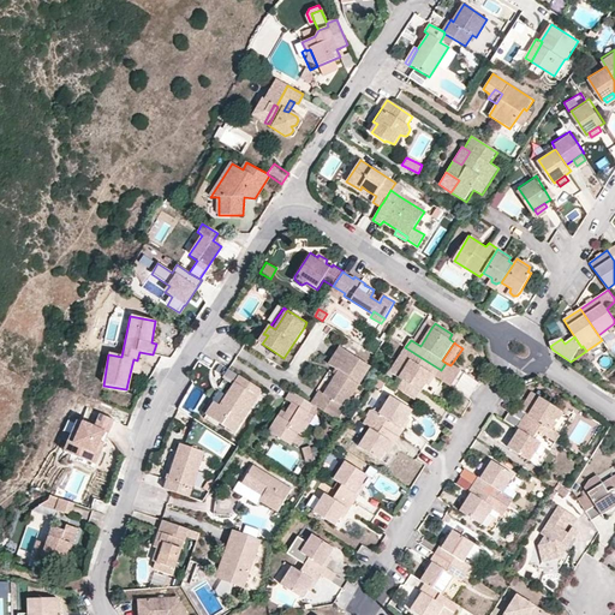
[(318,392),(311,404),(314,406),(324,413),(336,421),(370,368),(341,347),(329,365),(339,372),(323,394),(318,392)]
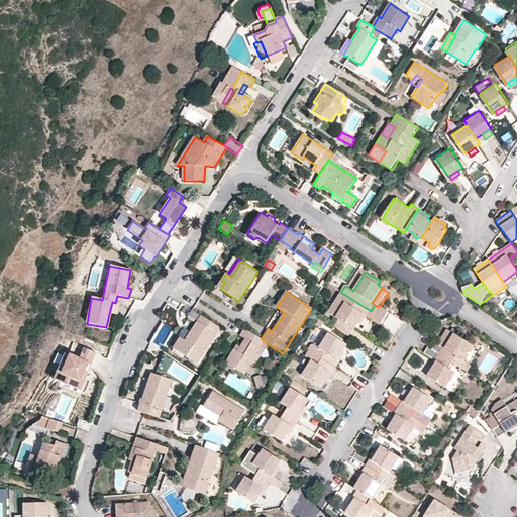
[(371,311),(340,292),(336,299),(344,304),(335,319),(353,331),(357,324),(363,316),(366,318),(371,311)]
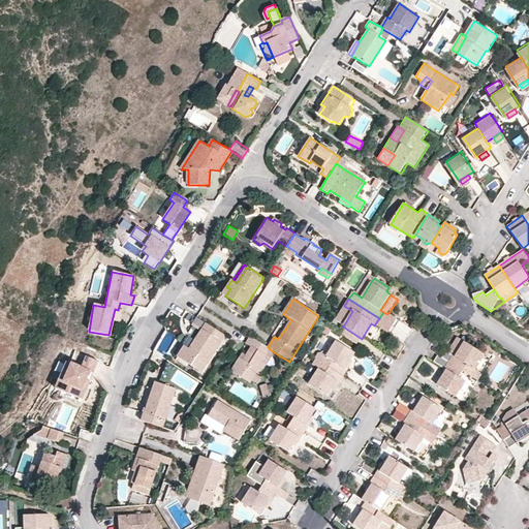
[(496,314),(504,302),(491,311),(496,314)]
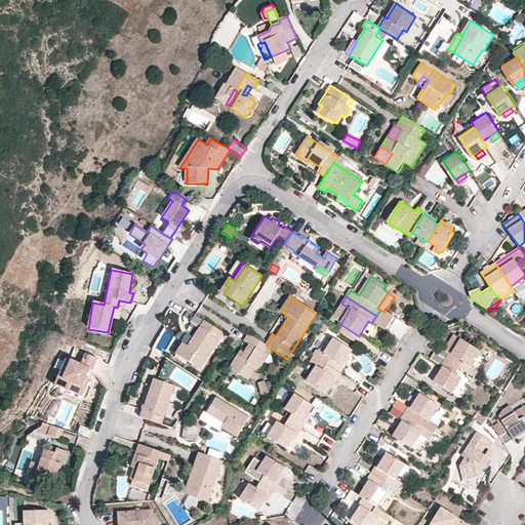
[(385,312),(380,310),(371,323),(385,331),(394,318),(385,312)]
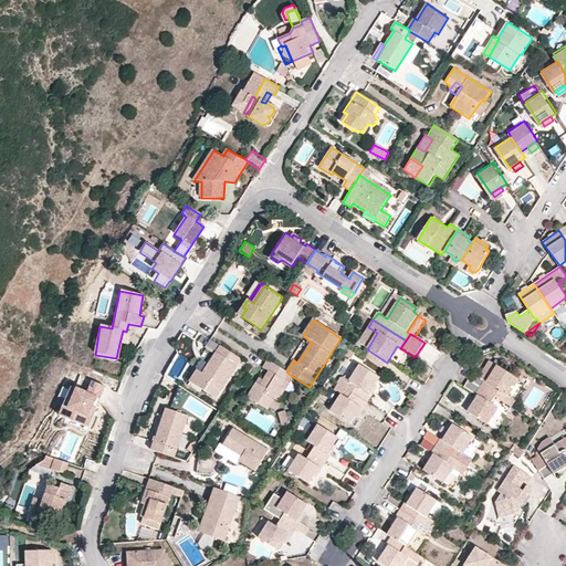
[(207,339),(203,348),(213,352),(217,343),(207,339)]
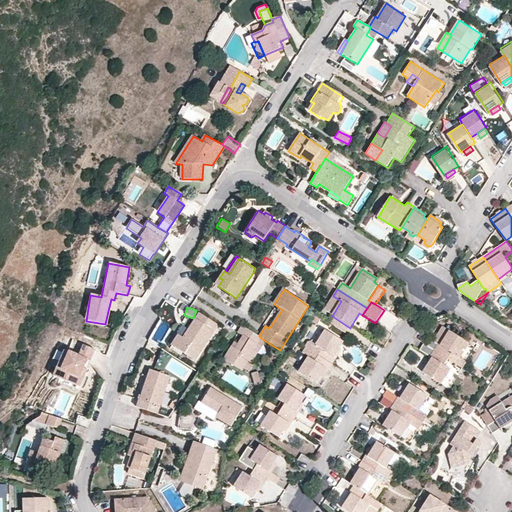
[(195,360),(218,325),(199,313),(183,337),(178,334),(171,344),(195,360)]
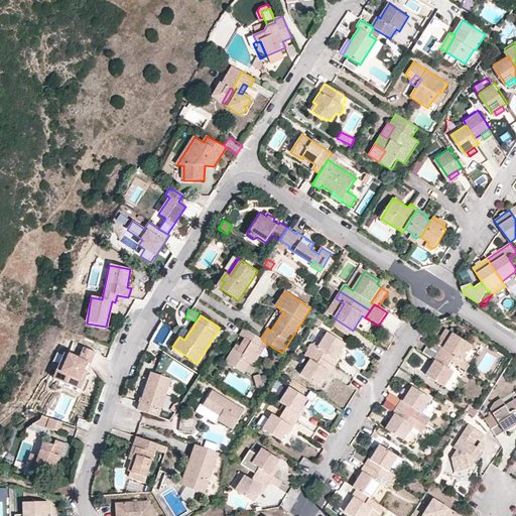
[(261,339),(245,329),(240,336),(245,340),(240,348),(237,352),(232,349),(224,361),(243,373),(244,373),(248,366),(250,364),(253,366),(253,364),(258,358),(253,356),(259,347),(263,341),(261,339)]
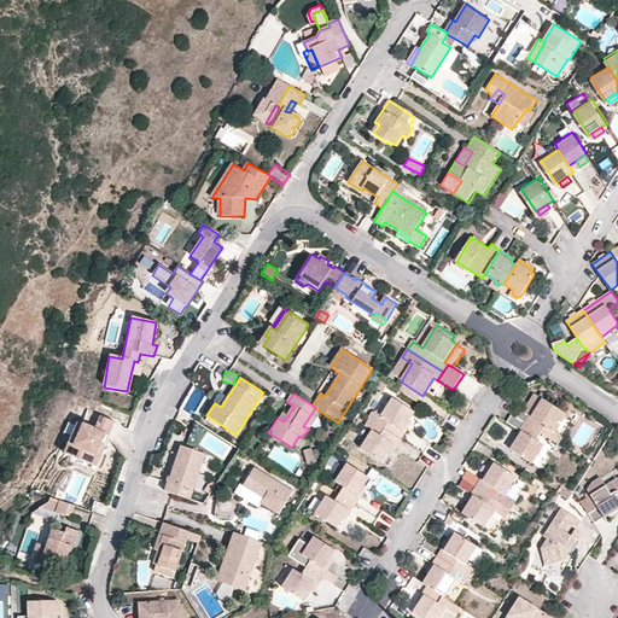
[(373,414),(369,420),(384,429),(401,439),(406,432),(402,430),(408,421),(414,412),(392,398),(382,417),(377,413),(373,414)]
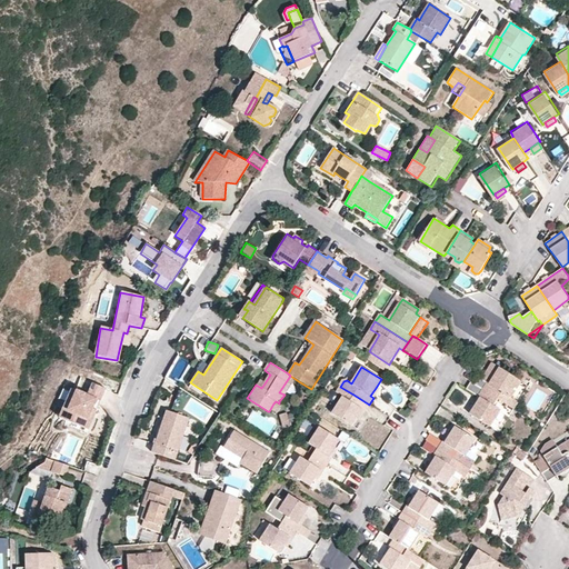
[(483,382),(489,385),(499,369),(493,367),(483,382)]
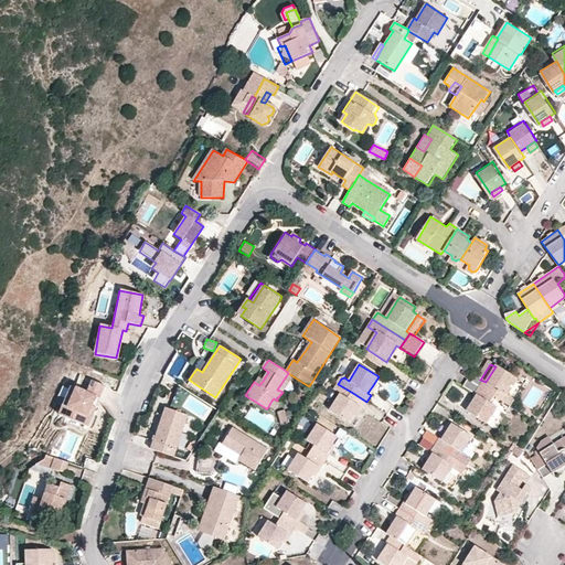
[(475,375),(470,383),(478,388),(493,397),(510,408),(514,401),(505,395),(515,380),(496,366),(486,382),(480,380),(475,375)]
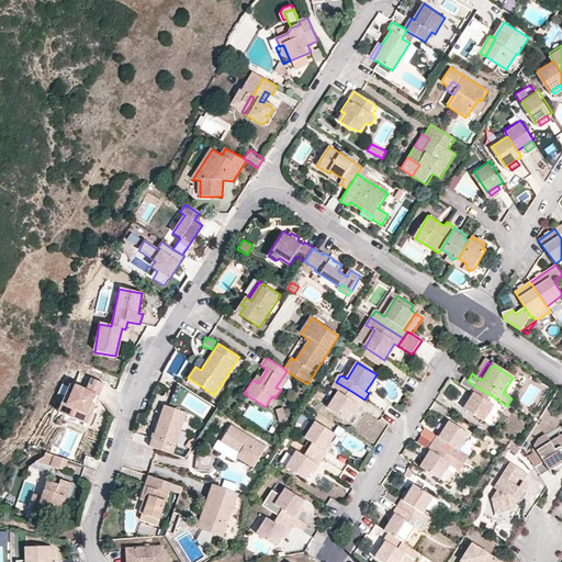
[(296,378),(287,371),(282,378),(287,381),(282,386),(289,391),(296,378)]
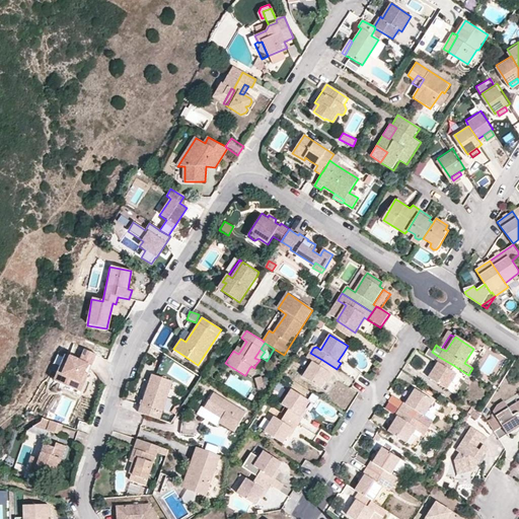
[(265,352),(261,349),(254,358),(260,360),(260,359),(261,357),(265,352)]
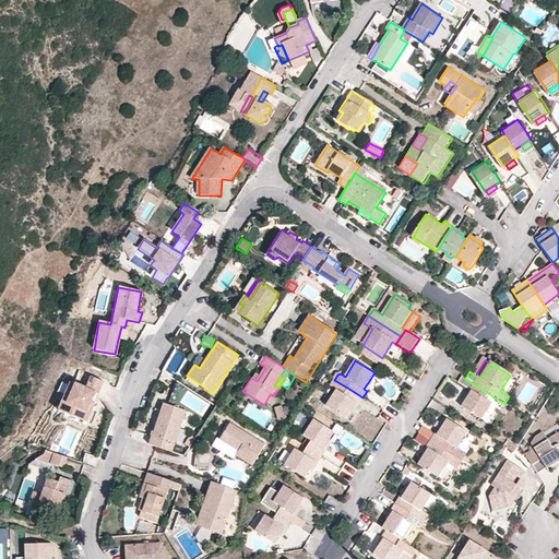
[(473,384),(462,377),(458,383),(468,390),(473,384)]
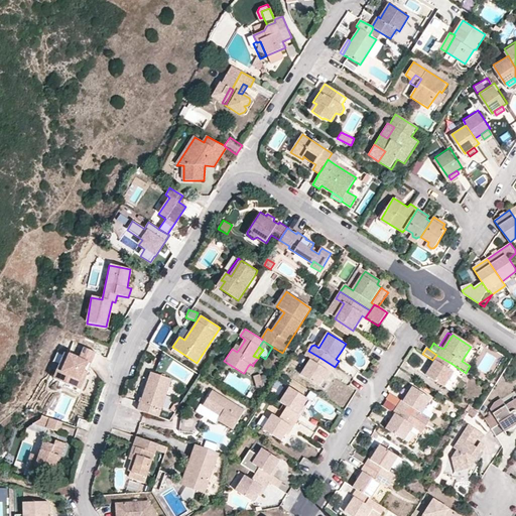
[(76,361),(67,358),(60,376),(57,384),(69,388),(72,379),(79,382),(83,372),(85,364),(88,365),(92,354),(79,350),(76,361)]
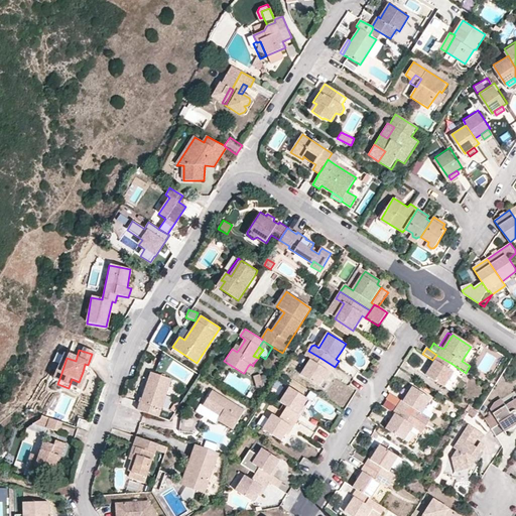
[(450,363),(436,355),(432,360),(435,362),(430,370),(425,377),(443,389),(454,374),(446,369),(450,363)]
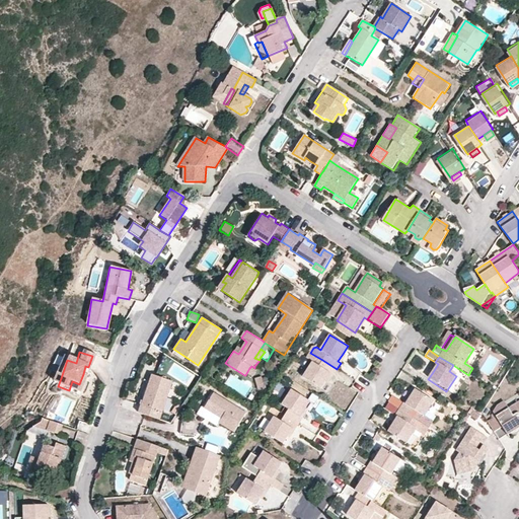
[(62,358),(56,376),(61,378),(67,360),(62,358)]
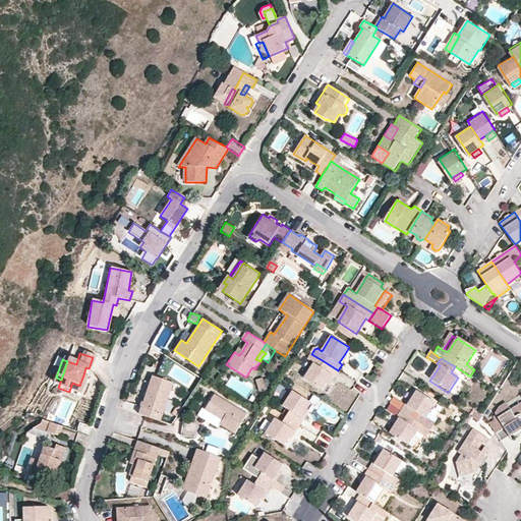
[(261,360),(261,361),(255,367),(262,371),(267,363),(261,360)]
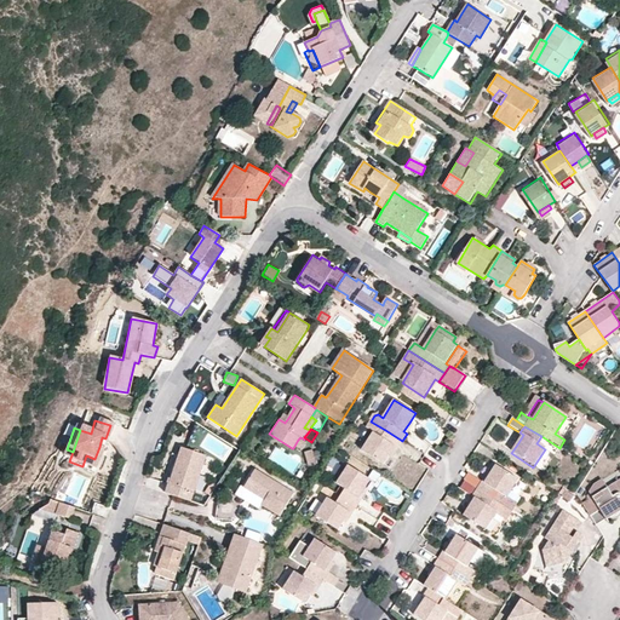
[(402,441),(385,430),(380,437),(373,432),(362,451),(383,464),(389,457),(395,446),(397,448),(402,441)]
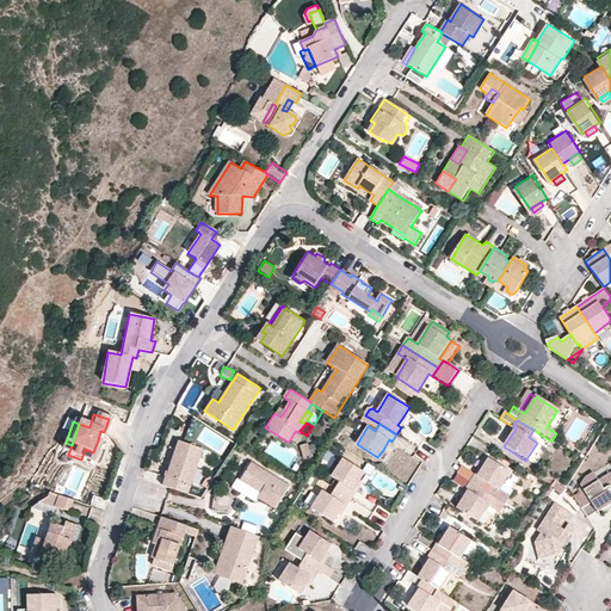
[(300,437),(294,433),(289,442),(295,445),(300,437)]
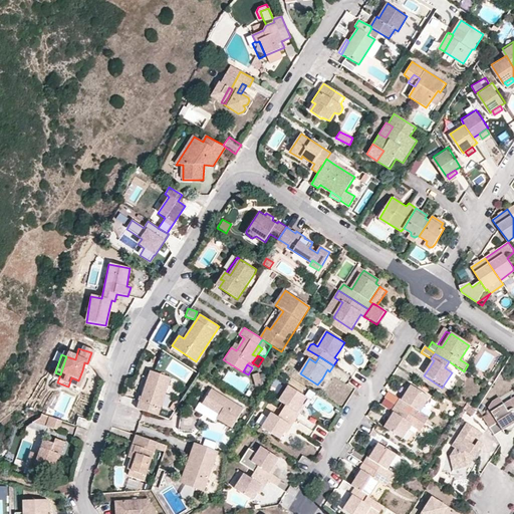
[(226,368),(220,378),(223,379),(229,370),(226,368)]
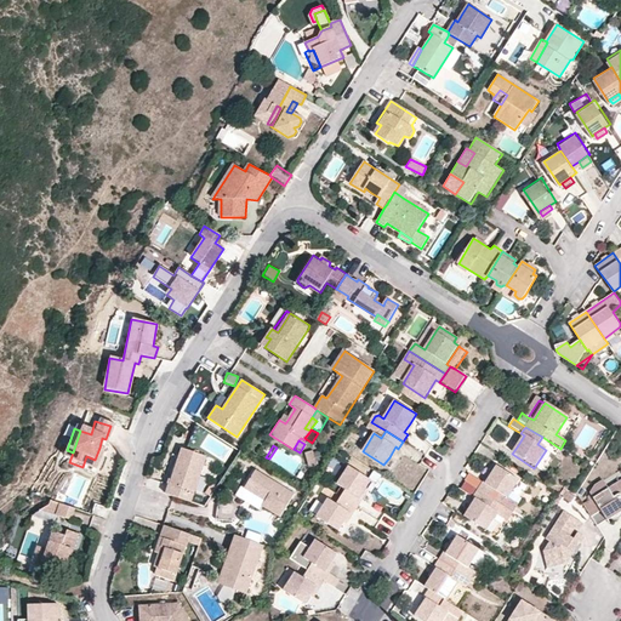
[(181,446),(165,491),(191,500),(206,455),(181,446)]
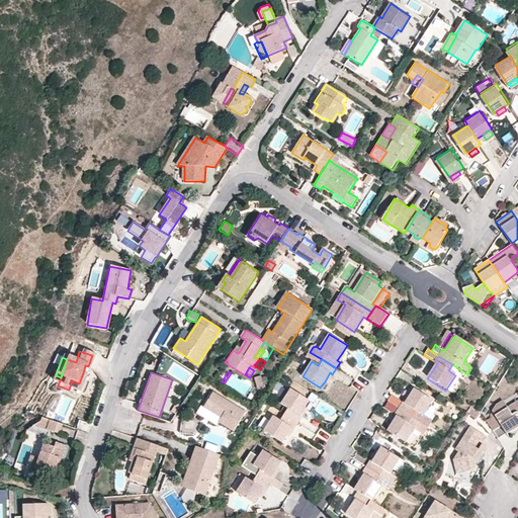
[(72,380),(69,390),(79,393),(85,374),(83,373),(79,383),(72,380)]
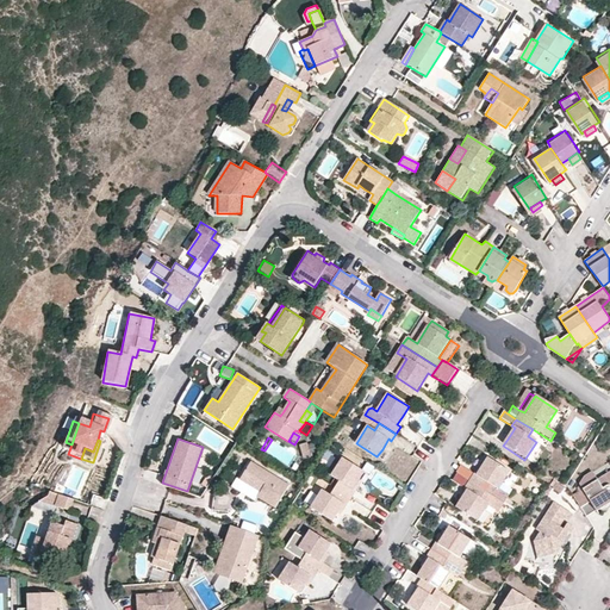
[(68,454),(72,444),(66,442),(62,452),(68,454)]
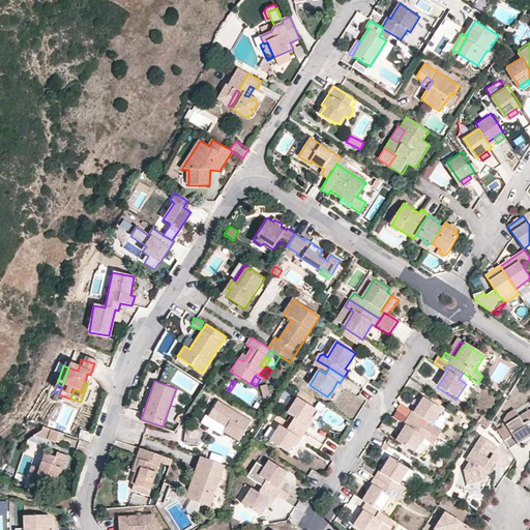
[(265,385),(260,388),(266,399),(271,395),(265,385)]
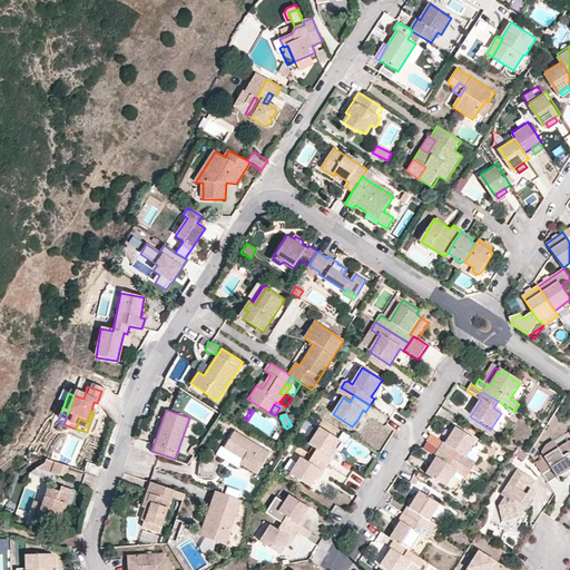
[(271,452),(233,428),(223,443),(245,458),(242,462),(257,472),(271,452)]
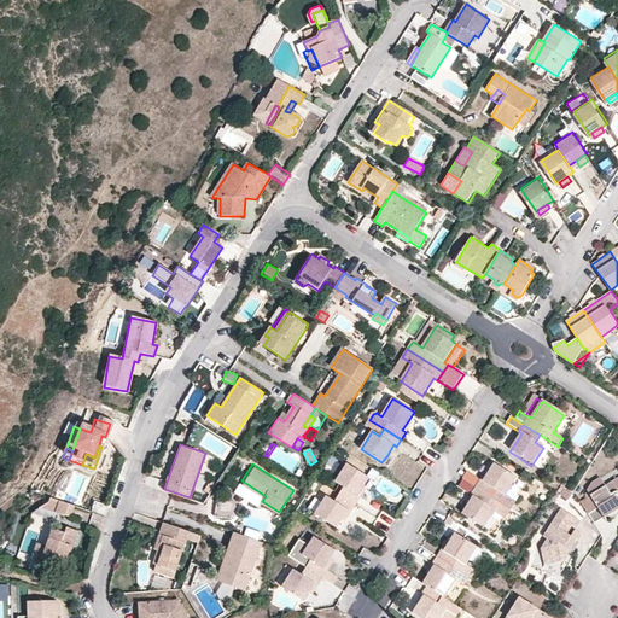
[(345,488),(340,495),(357,506),(361,499),(359,497),(365,488),(371,478),(348,465),(336,483),(345,488)]
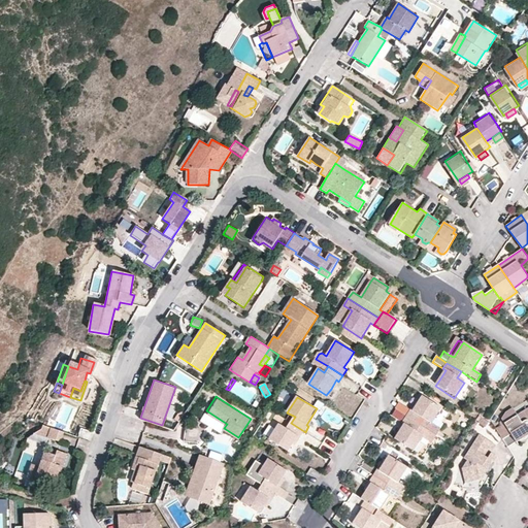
[(421,397),(417,404),(410,413),(408,410),(404,416),(421,426),(425,420),(431,424),(440,409),(421,397)]
